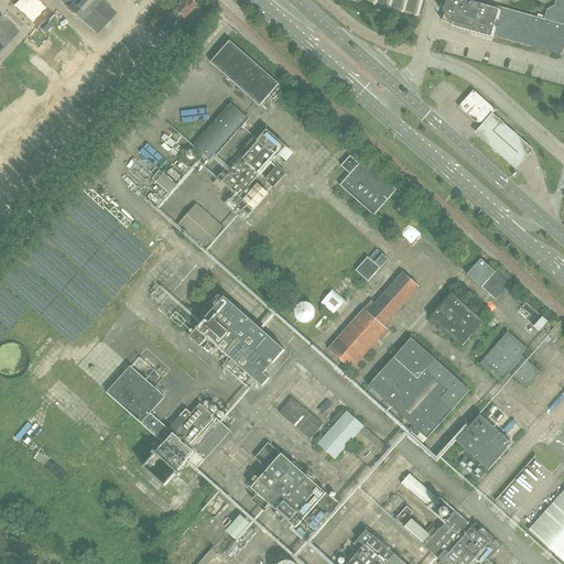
[(82,21),(97,34),(115,14),(100,0),(99,0),(58,0),(68,9),(67,10),(80,22),(82,21)]
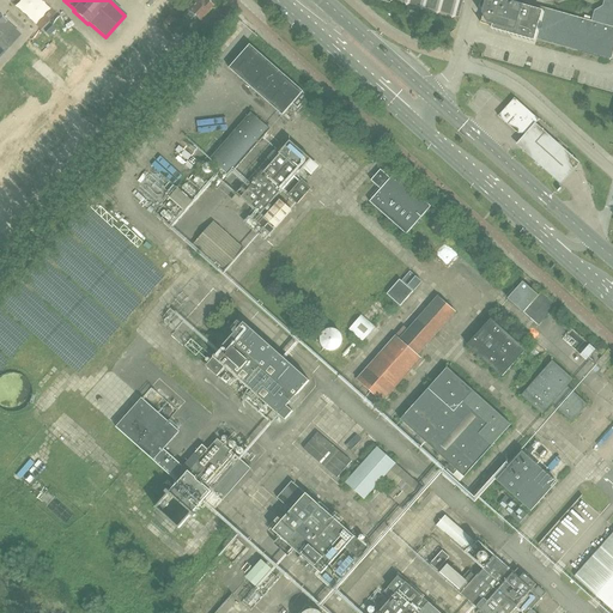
[(188,6),(189,8),(182,16),(187,19),(188,18),(190,20),(195,16),(200,20),(212,6),(205,0),(196,0),(194,4),(192,1),(188,6)]
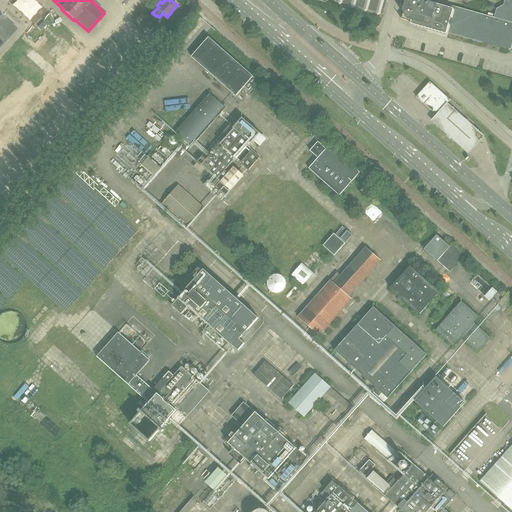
[(381,14),(383,15),(387,0),(325,0),(327,2),(330,0),(338,2),(339,5),(343,4),(350,6),(352,9),(355,7),(363,10),(365,12),(368,11),(376,13),(378,16),(381,14)]
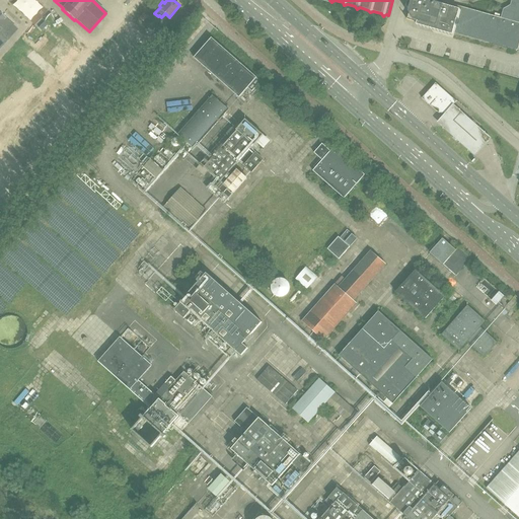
[(454,32),(518,51),(518,45),(518,0),(511,0),(510,5),(504,9),(501,18),(443,2),(442,0),(409,0),(408,8),(411,9),(410,12),(415,21),(418,22),(417,25),(453,35),(454,32)]
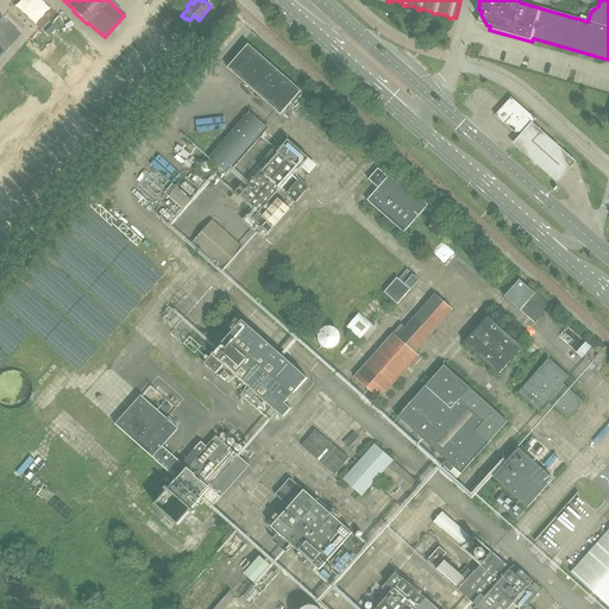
[(0,56),(19,36),(19,35),(0,18),(0,56)]
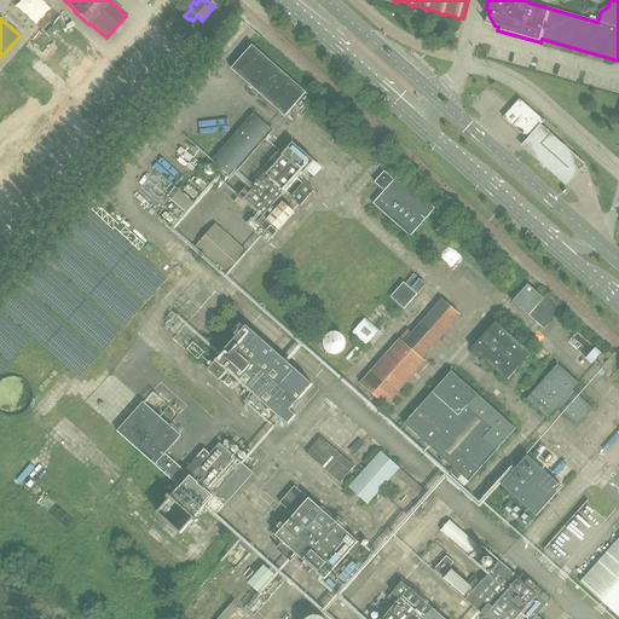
[(231,69),(243,80),(285,116),(295,105),(300,109),(311,97),(306,92),(253,45),(231,69)]
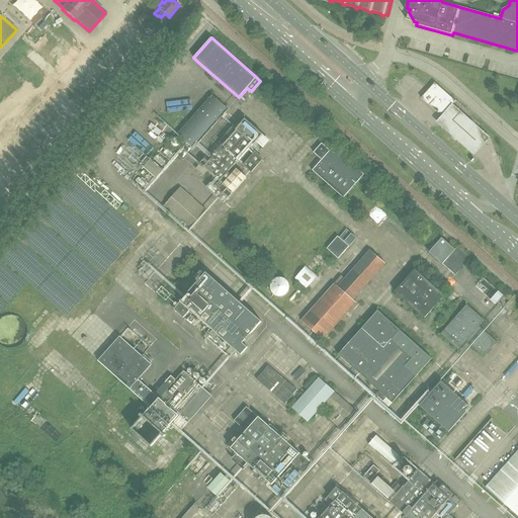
[(451,105),(455,101),(435,83),(429,89),(421,98),(436,111),(438,113),(445,112),(451,105)]
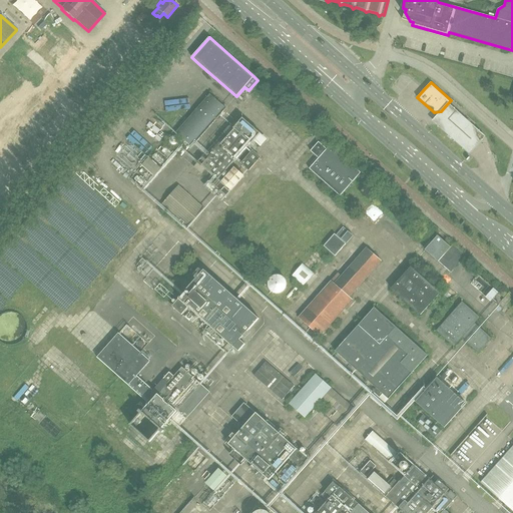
[(210,94),(175,133),(192,147),(226,109),(210,94)]
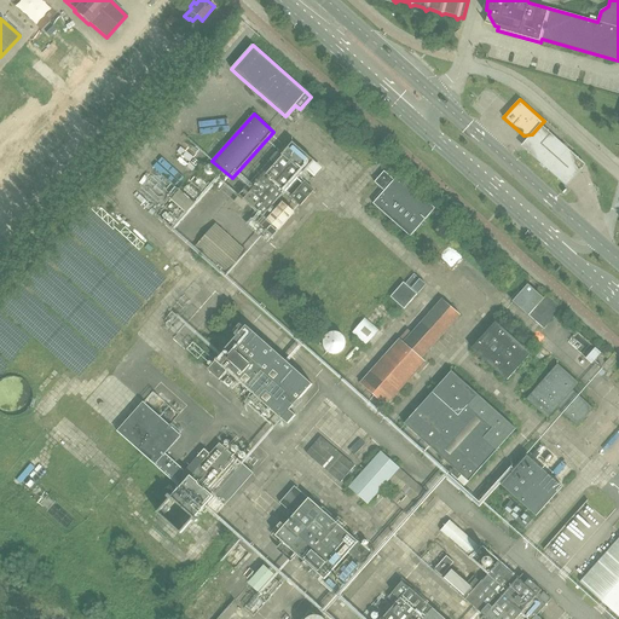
[(285,191),(293,196),(291,198),(301,206),(314,190),(306,181),(299,175),(302,172),(304,173),(306,169),(314,177),(322,168),(313,161),(316,158),(296,140),(283,154),(249,192),(244,189),(233,202),(243,210),(248,204),(259,214),(253,219),(252,219),(246,225),(264,241),(267,243),(277,231),(278,230),(279,230),(295,213),(283,202),(276,209),(273,206),(283,194),(276,187),(278,184),(285,191)]
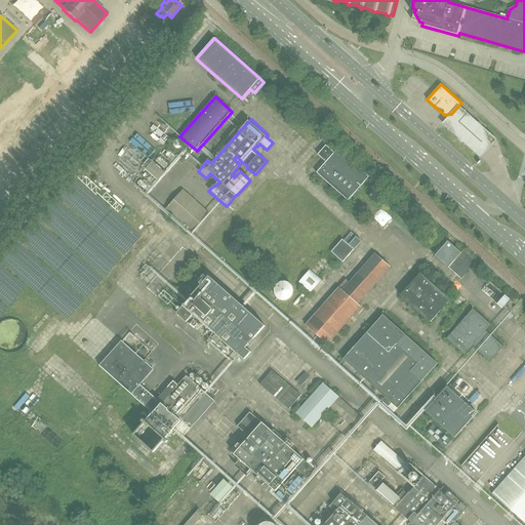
[(369,176),(337,149),(334,153),(327,147),(326,145),(318,154),(319,156),(326,162),(316,172),(348,201),(369,176)]
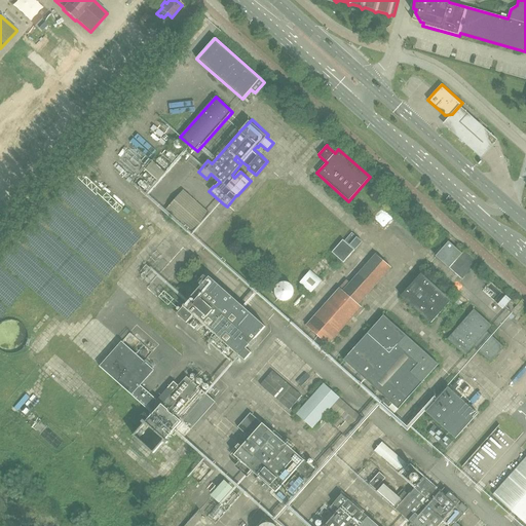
[(153,162),(146,170),(158,181),(165,174),(153,162)]
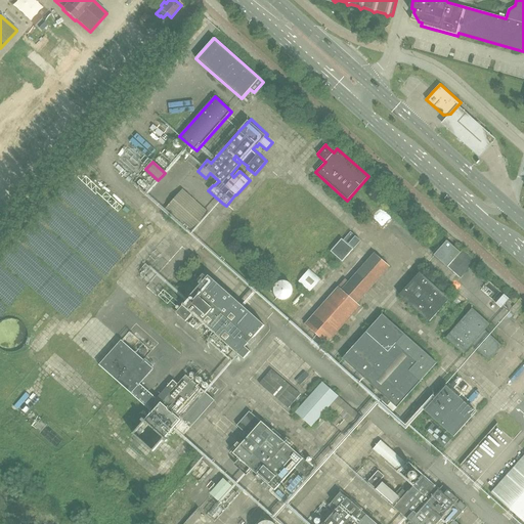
[(98,217),(107,223),(111,217),(102,211),(98,217)]
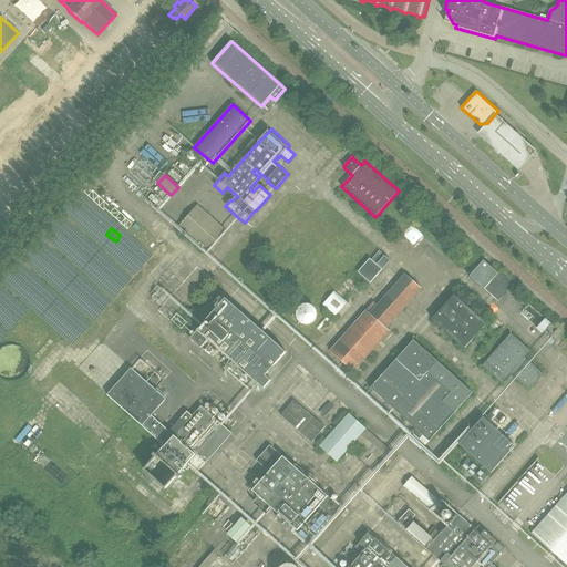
[(370,284),(382,269),(383,269),(391,260),(384,256),(380,251),(371,259),(370,258),(358,272),(370,284)]
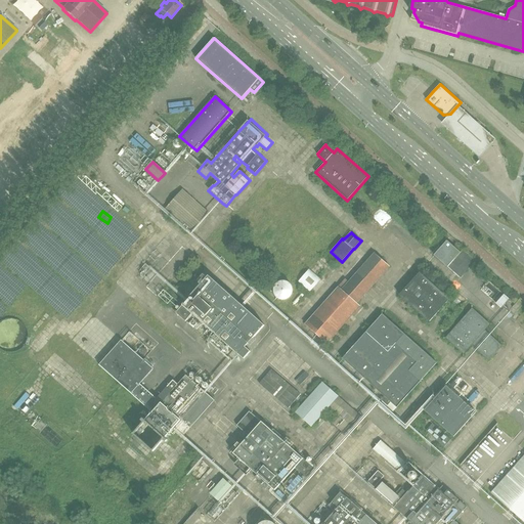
[(448,267),(456,274),(461,278),(476,261),(463,249),(461,253),(447,241),(434,255),(447,267),(448,267)]
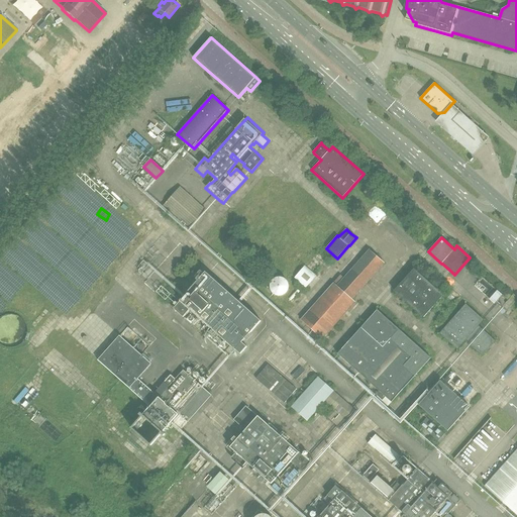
[(355,302),(352,299),(385,264),(369,249),(336,285),(333,283),(301,319),(323,339),(355,302)]
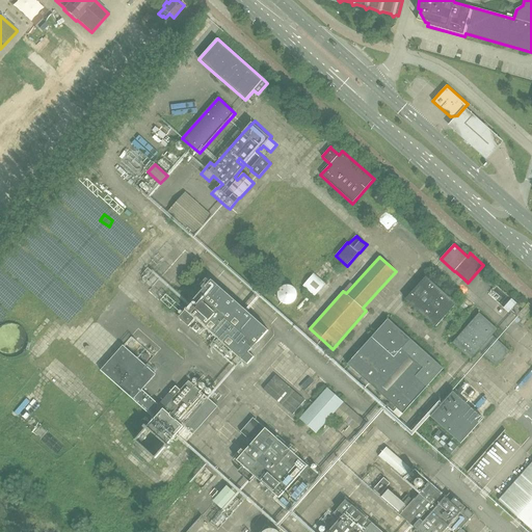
[(327,283),(315,272),(304,285),(316,295),(327,283)]
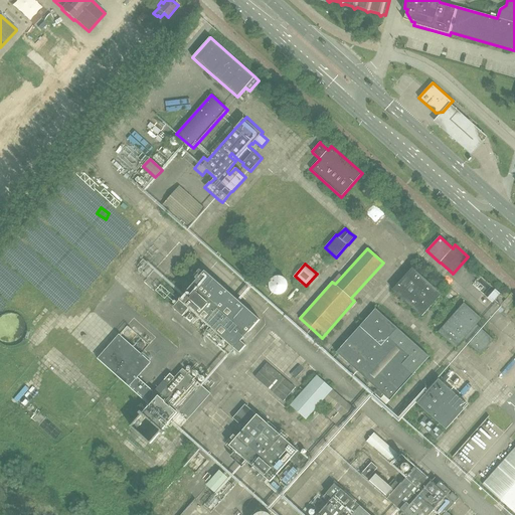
[(442,294),(412,268),(392,290),(421,316),(442,294)]
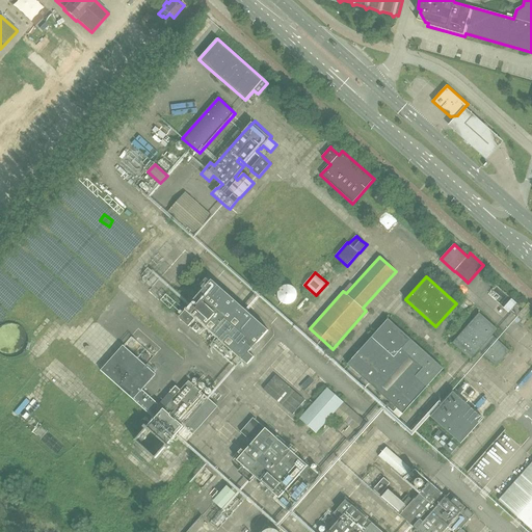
[(195,319),(214,335),(242,360),(247,354),(249,356),(260,345),(258,343),(269,330),(212,281),(179,318),(188,326),(195,319)]
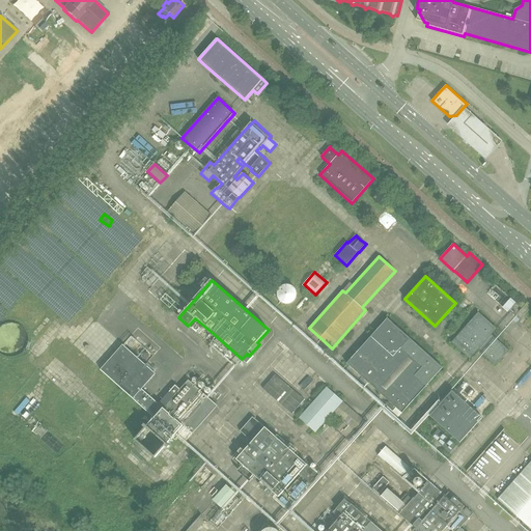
[(296,295),(297,291),(296,288),(295,286),(294,284),(291,283),(289,283),(286,282),(284,282),(282,283),(280,285),(278,288),(277,291),(278,296),(279,298),(280,299),(282,300),(283,301),(287,302),(289,301),(294,299),(296,296),(296,295)]
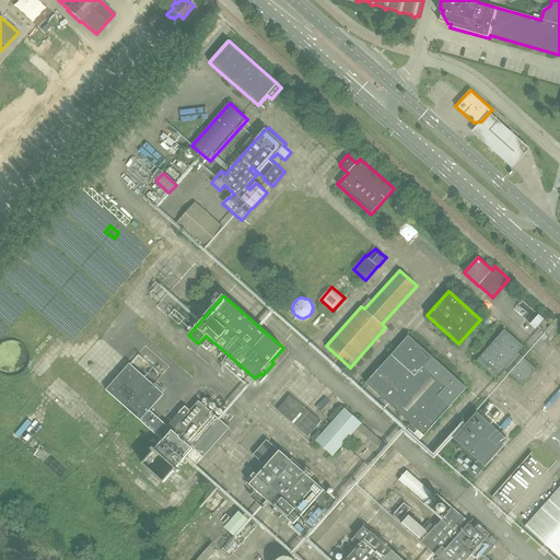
[(517,308),(526,314),(529,310),(521,304),(517,308)]
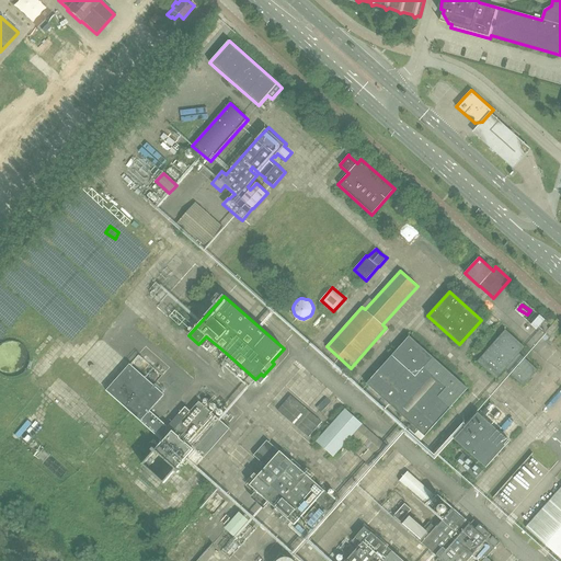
[(333,331),(339,327),(328,315),(317,324),(322,330),(328,324),(333,331)]
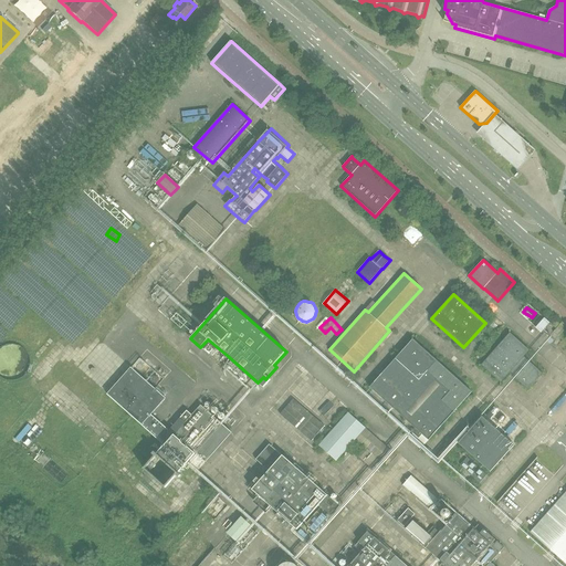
[(501,383),(510,373),(528,389),(543,374),(524,356),(530,350),(510,333),(481,365),(501,383)]
